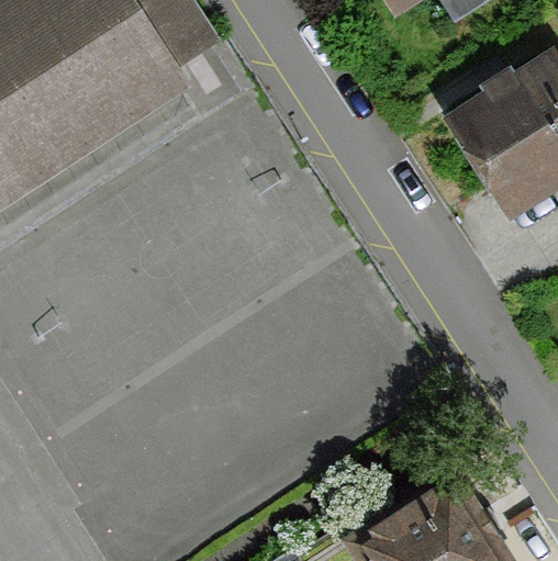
[(0,0),(0,213),(192,86),(180,67),(222,40),(196,0),(0,0)]
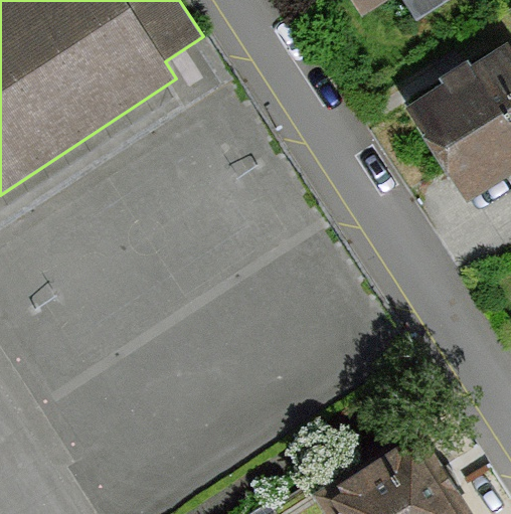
[(356,0),(365,12),(383,0),(405,0),(417,18),(445,0),(356,0)]
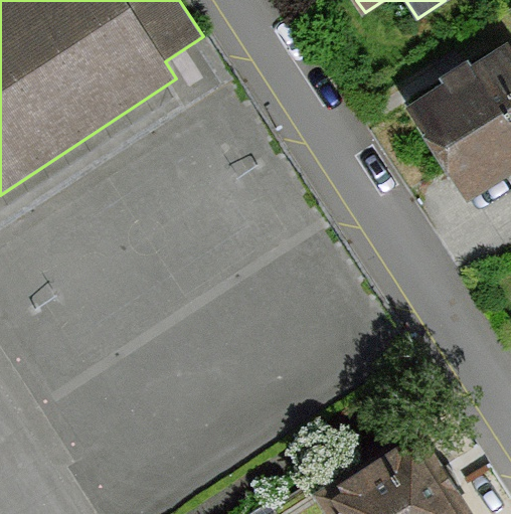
[(510,42),(409,105),(470,199),(510,173),(510,42)]
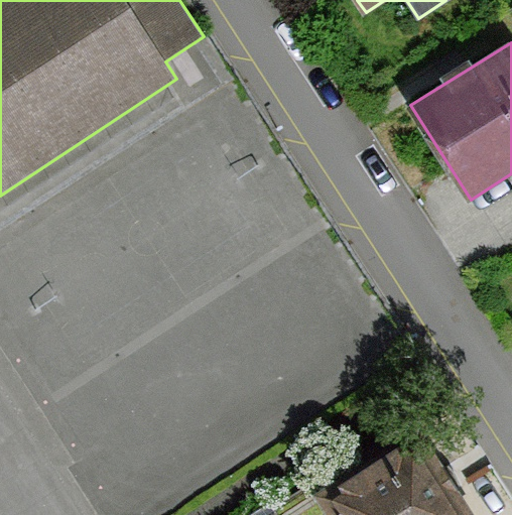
[(473,514),(420,431),(323,494),(334,511),(335,514),(473,514)]
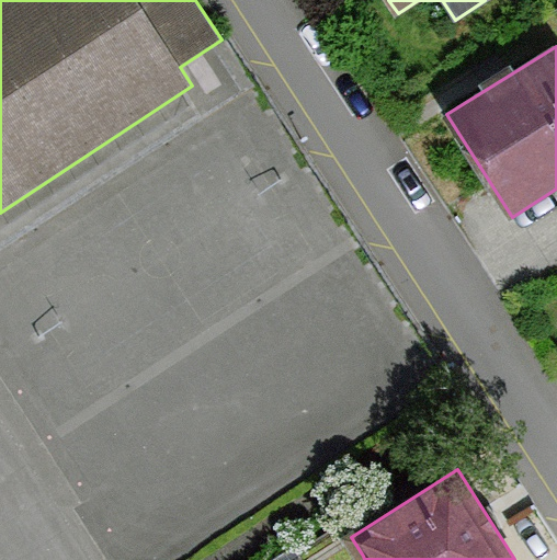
[(355,559),(363,556),(351,537),(344,527),(302,556),(296,547),(276,559),(355,559)]
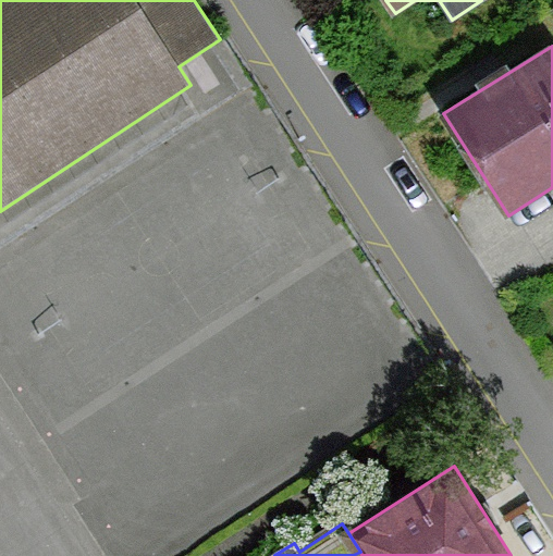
All buildings are outlined.
